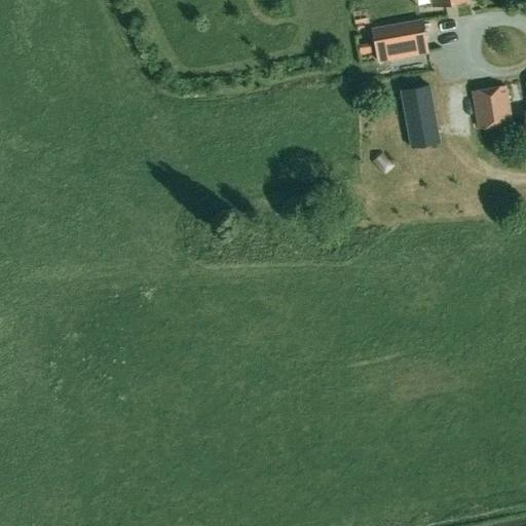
[(391,41),(395,58),(427,52),(421,20),(405,23),(408,39),(391,41)]
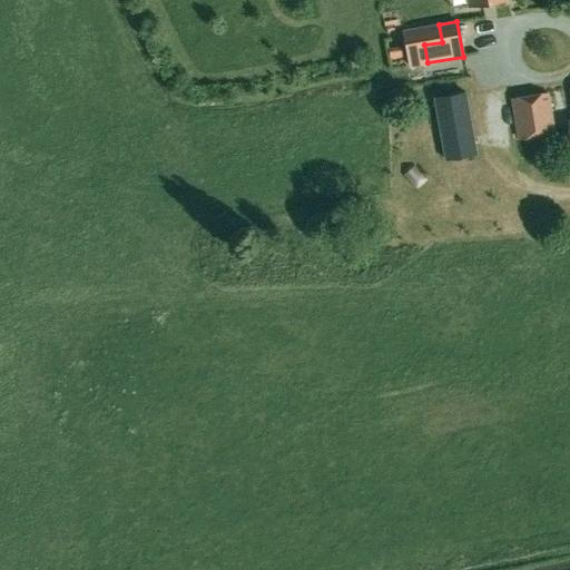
[(387,48),(390,58),(403,56),(401,46),(387,48)]
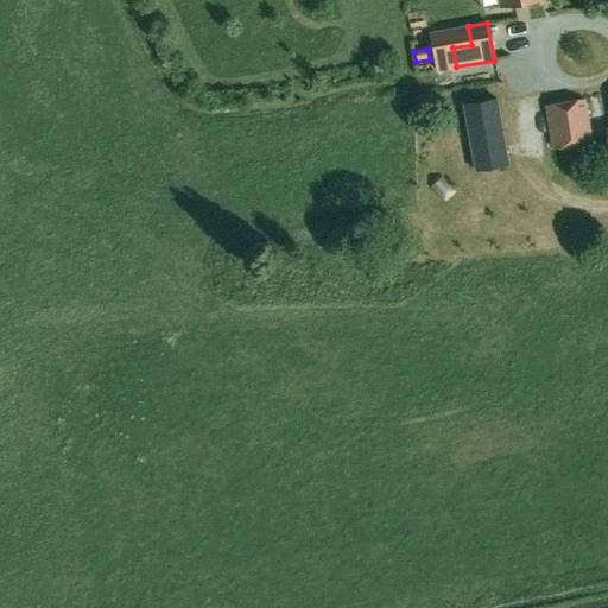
[(462,103),(475,171),(510,164),(498,97),(462,103)]
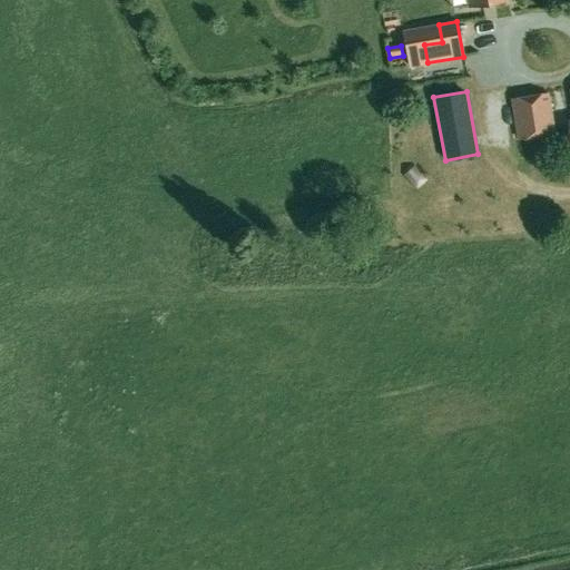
[(519,138),(553,133),(547,94),(513,99),(519,138)]
